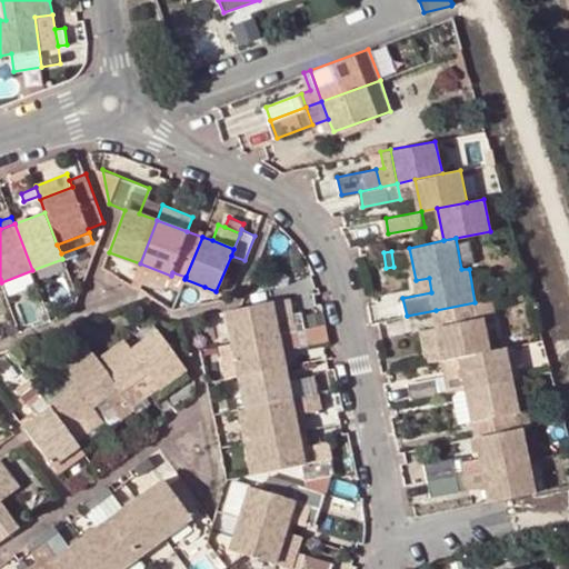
[(171,276),(140,263),(132,286),(142,291),(145,285),(165,292),(168,285),(171,276)]
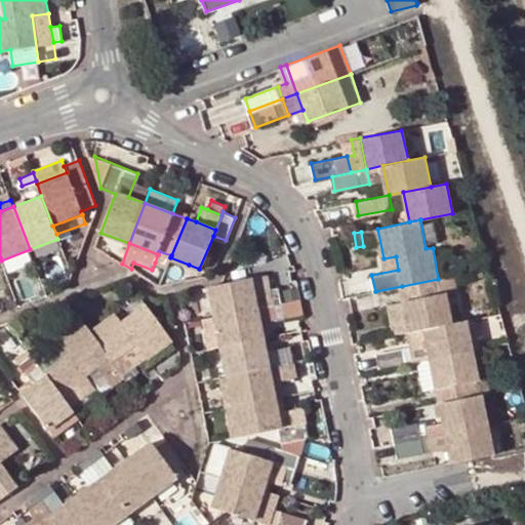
[(170,257),(171,255),(159,251),(158,254),(155,263),(167,268),(170,257)]
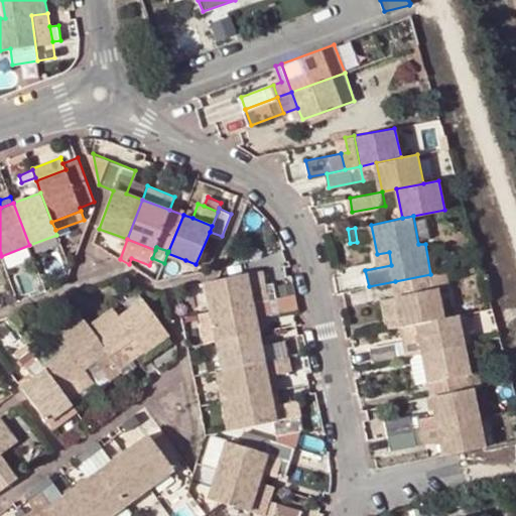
[(164,263),(182,269),(185,260),(167,253),(164,263)]
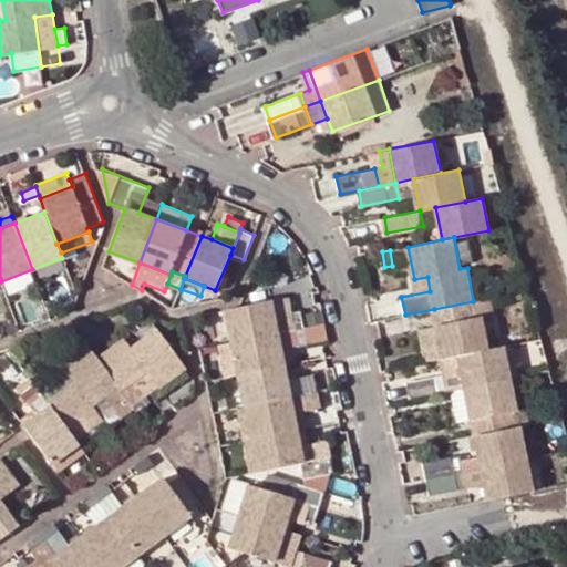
[(276,313),(272,298),(240,305),(227,308),(233,338),(278,329),(276,313)]
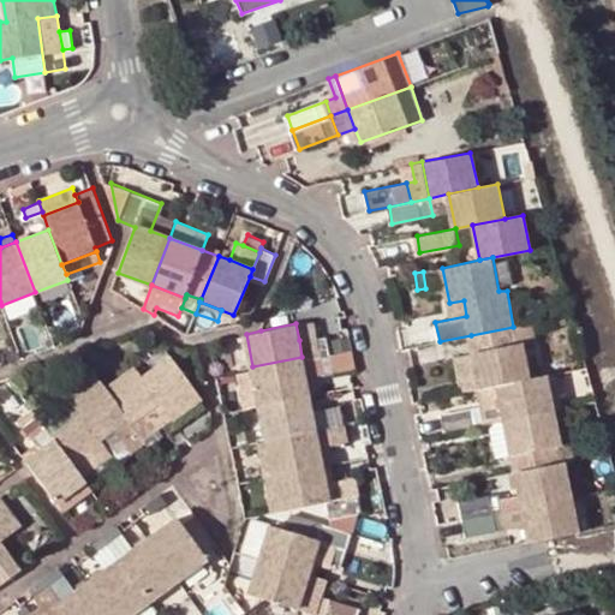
[(475,351),(483,386),(499,383),(530,377),(523,341),(537,339),(533,323),(513,327),(471,335),(475,351)]
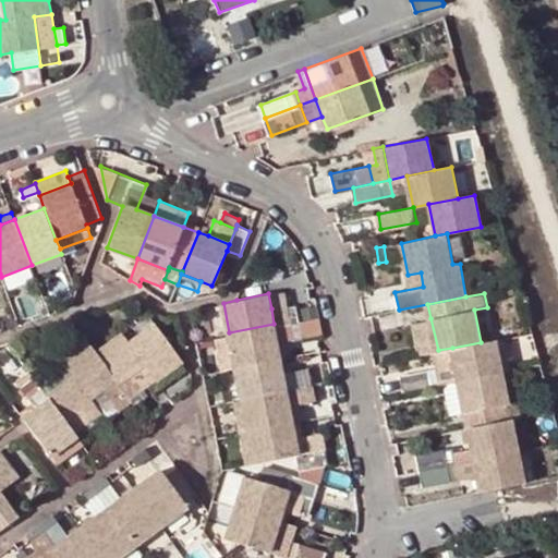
[(296,303),(287,305),(290,320),(300,318),(296,303)]
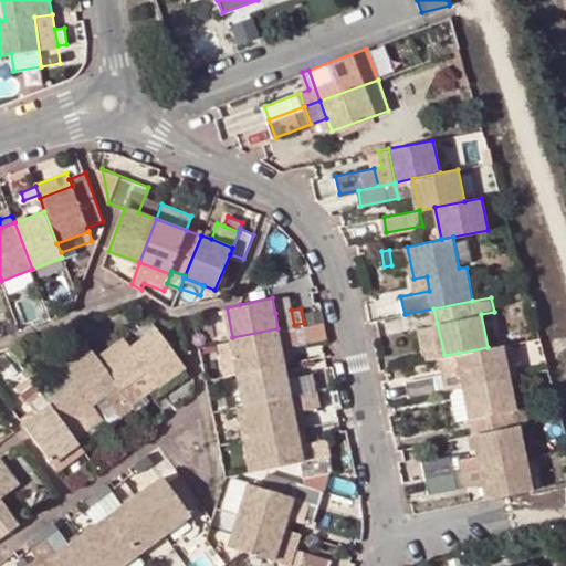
[(291,310),(275,313),(278,328),(294,325),(291,310)]
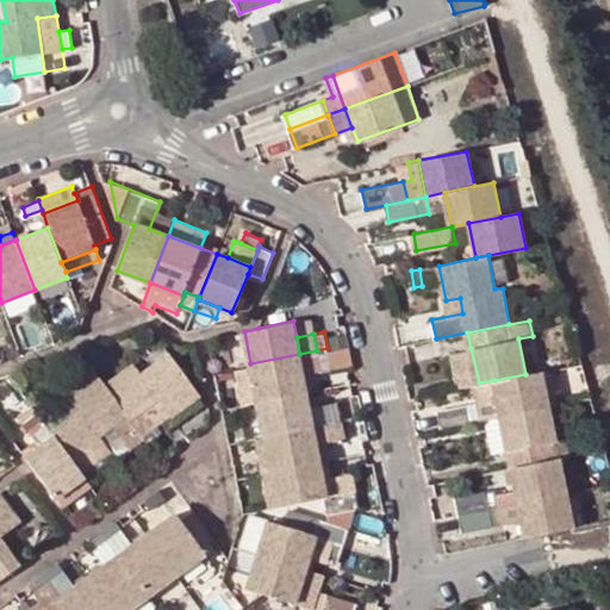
[(319,371),(331,368),(328,348),(317,350),(319,371)]
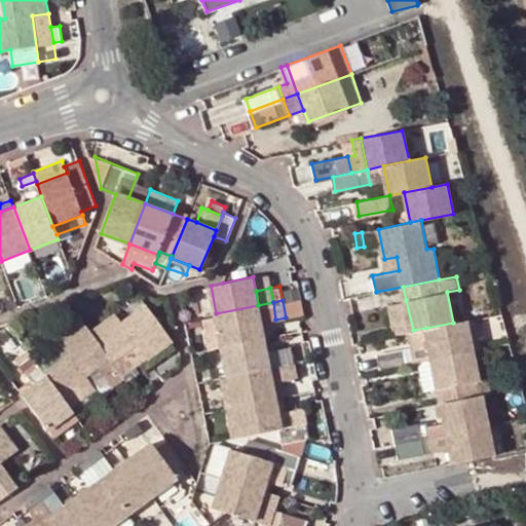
[(387,303),(393,334),(413,330),(406,300),(387,303)]
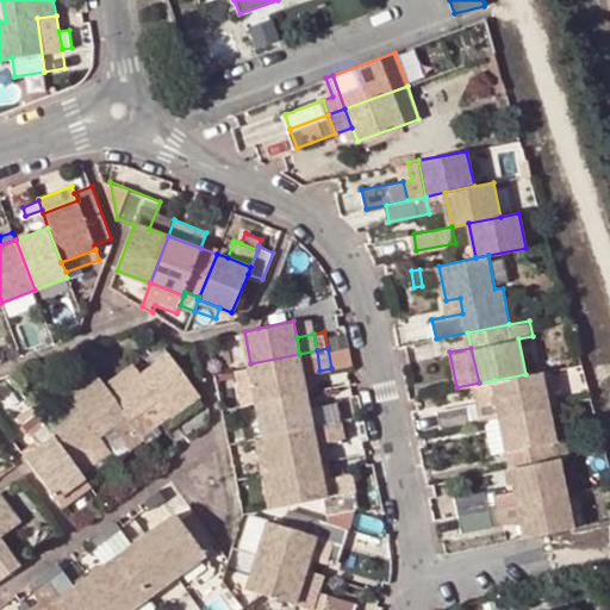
[(299,354),(303,373),(319,371),(317,350),(299,354)]
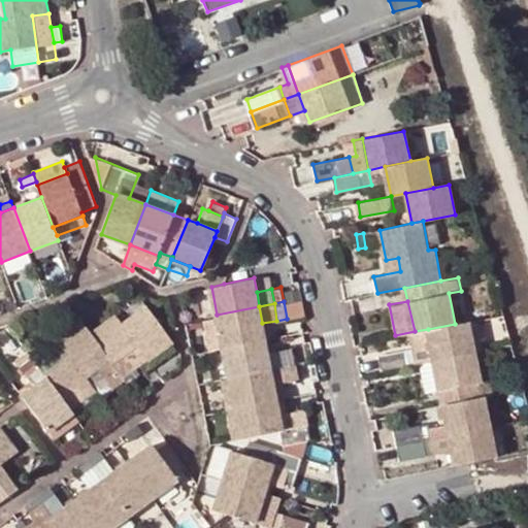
[(122,322),(117,314),(92,330),(126,380),(129,382),(141,373),(137,368),(173,342),(146,304),(122,322)]
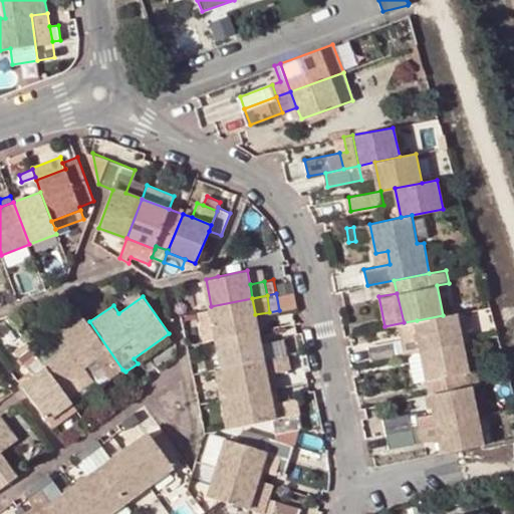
[(252,298),(211,306),(216,335),(258,328),(255,314),(252,298)]
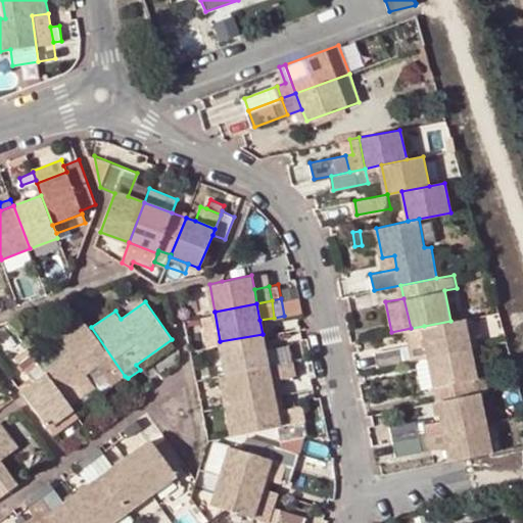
[(125,376),(91,327),(81,315),(55,332),(69,352),(46,370),(48,373),(69,403),(94,386),(86,374),(98,365),(112,385),(125,376)]
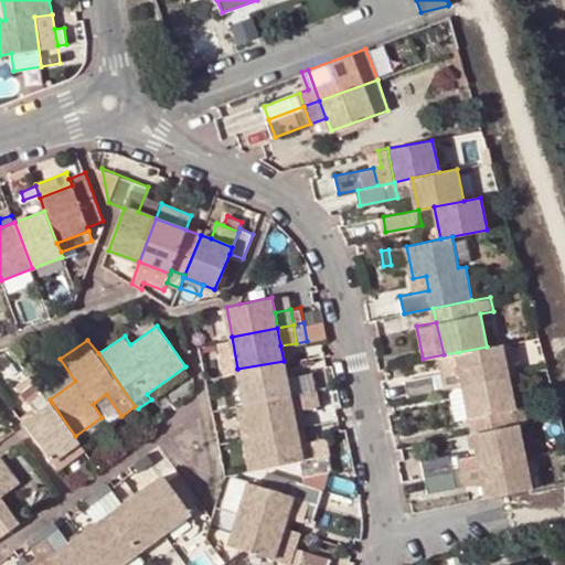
[(509,376),(502,344),(487,347),(458,352),(465,385),(509,376)]
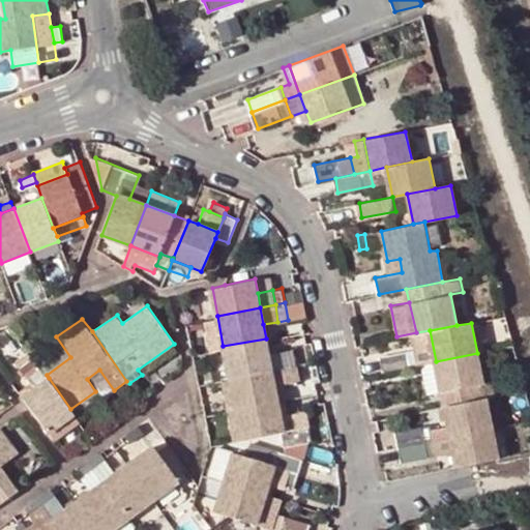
[(422,363),(425,363),(436,361),(430,330),(416,332),(419,347),(422,363)]
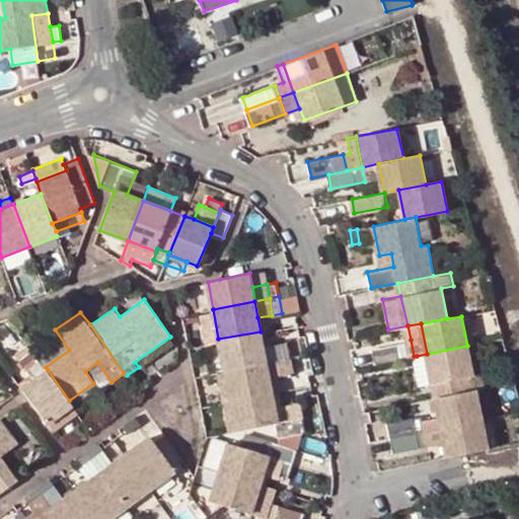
[(261,331),(218,339),(224,367),(266,360),(261,331)]
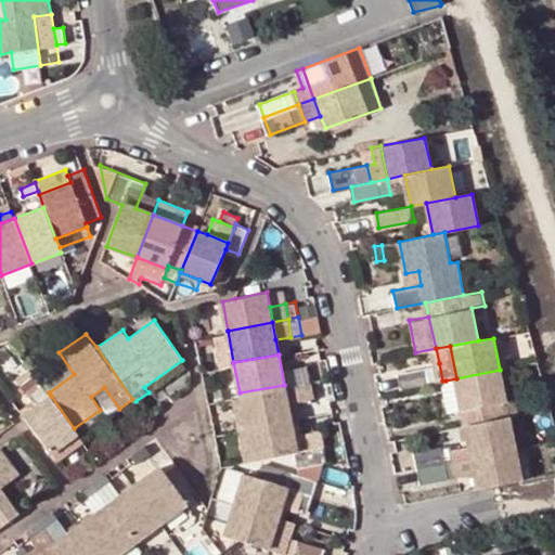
[(301,382),(311,379),(308,363),(299,364),(301,382)]
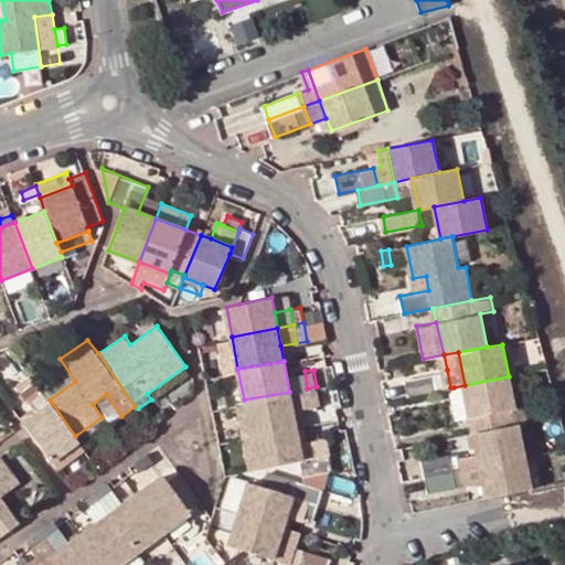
[(408,377),(412,395),(450,387),(447,370),(408,377)]
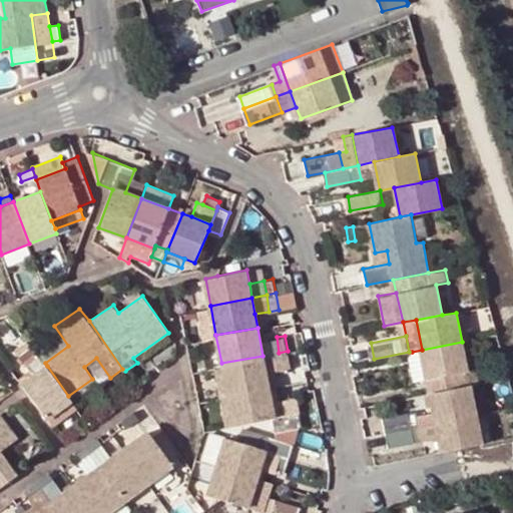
[(17,351),(19,355),(32,346),(29,342),(17,351)]
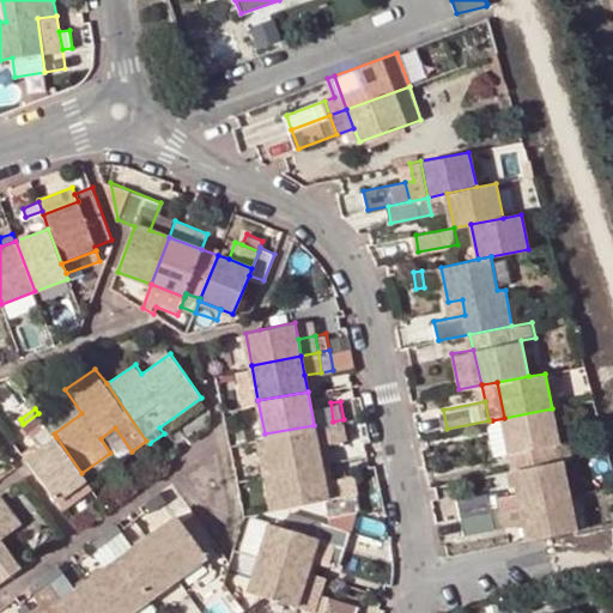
[(515,468),(563,460),(552,408),(504,418),(511,453),(515,468)]
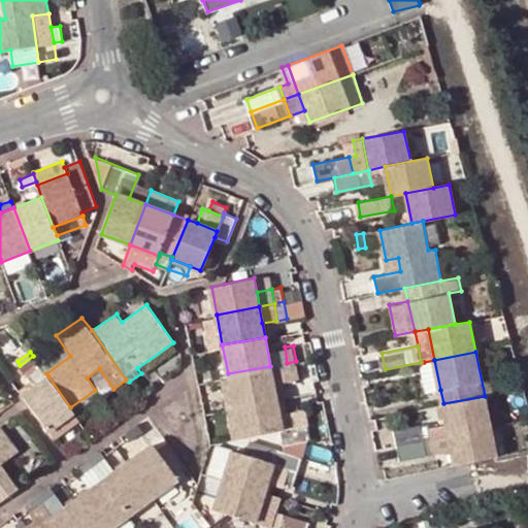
[(48,431),(74,413),(70,407),(48,376),(46,373),(33,356),(20,365),(31,380),(19,389),(22,394),(48,430),(48,431)]
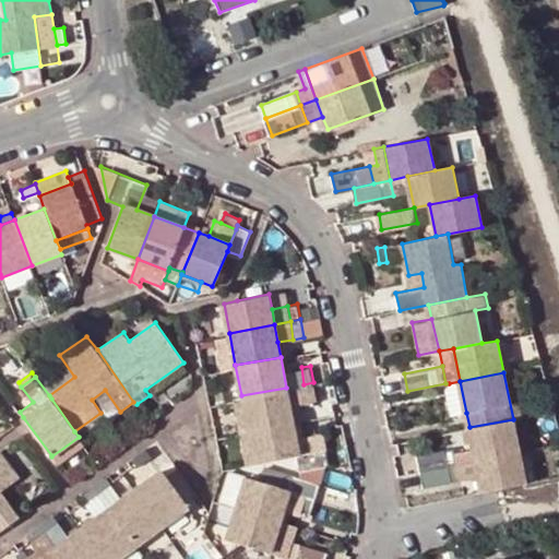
[(460,381),(449,383),(455,415),(466,413),(460,381)]
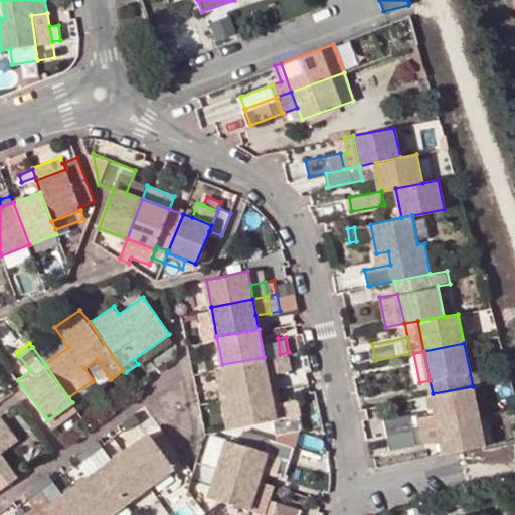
[(283,368),(292,367),(289,352),(280,354),(283,368)]
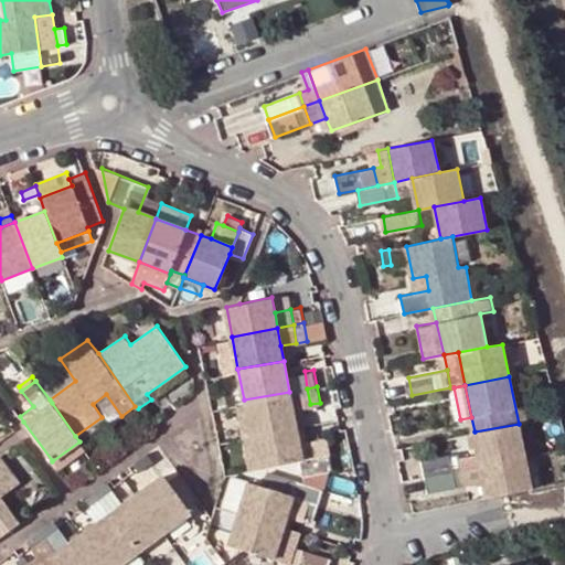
[(289,392),(292,407),(310,404),(307,388),(289,392)]
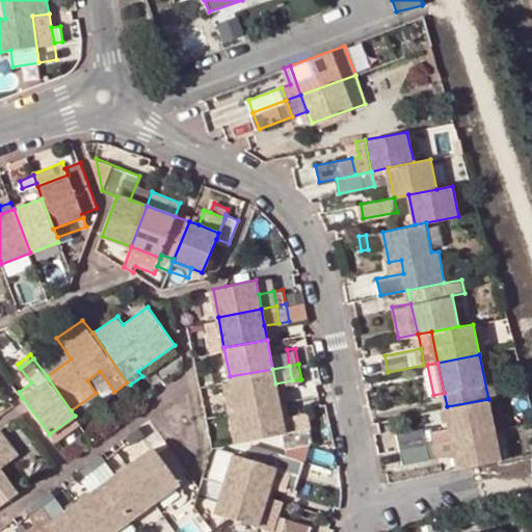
[(272,369),(230,376),(236,407),(278,400),(275,383),(272,369)]
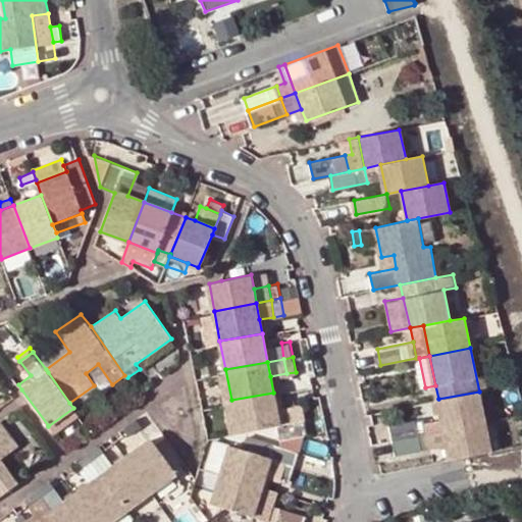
[(438,399),(441,414),(445,428),(485,421),(479,392),(438,399)]
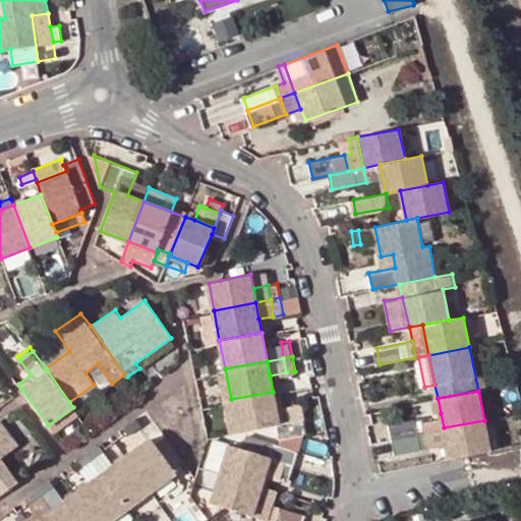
[(231,399),(237,429),(278,422),(275,406),(273,392),(231,399)]
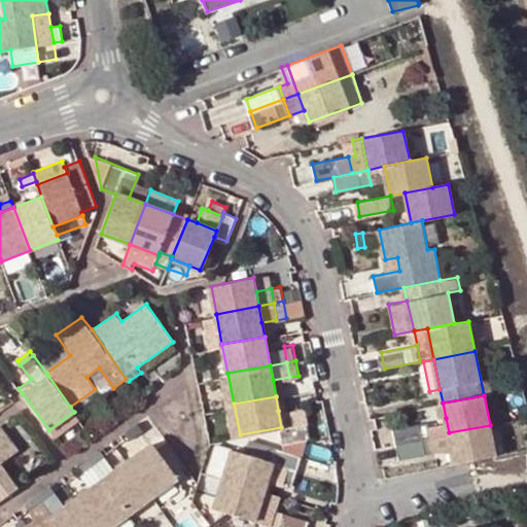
[(278,411),(281,427),(297,424),(294,408),(278,411)]
